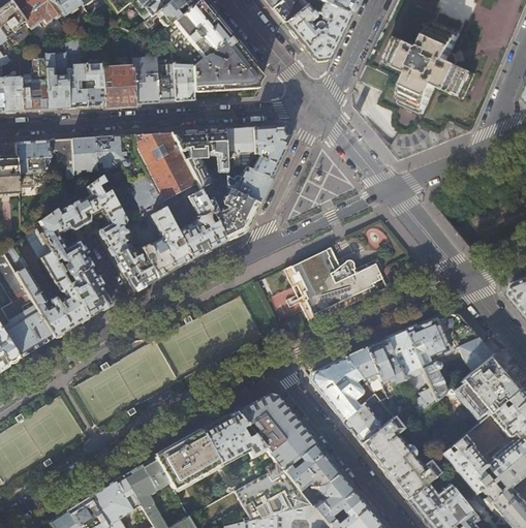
[(13,0),(12,1),(28,22),(33,29),(42,23),(40,20),(45,17),(49,21),(55,16),(57,19),(59,19),(63,16),(64,13),(65,12),(57,0),(13,0)]
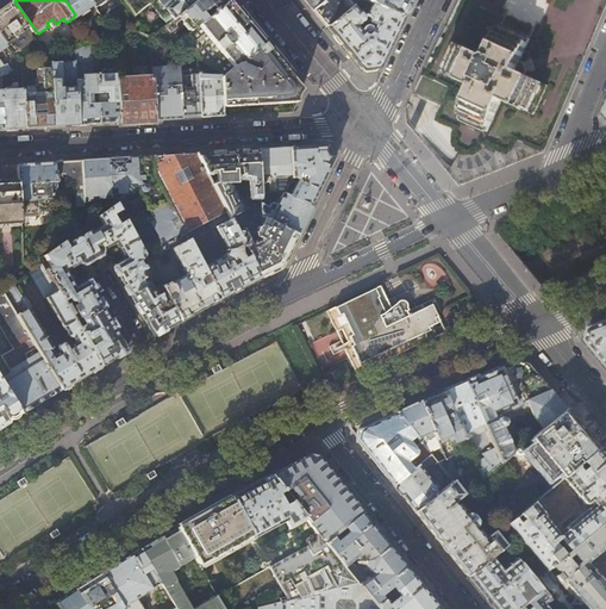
[(66,0),(75,14),(77,17),(97,4),(94,0),(66,0)]
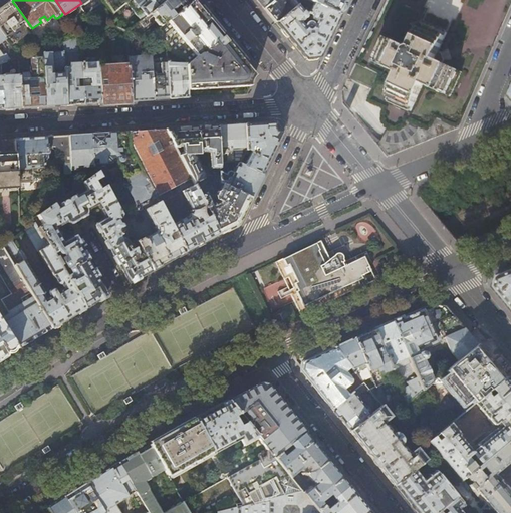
[(107,0),(115,12),(131,0),(107,0)]
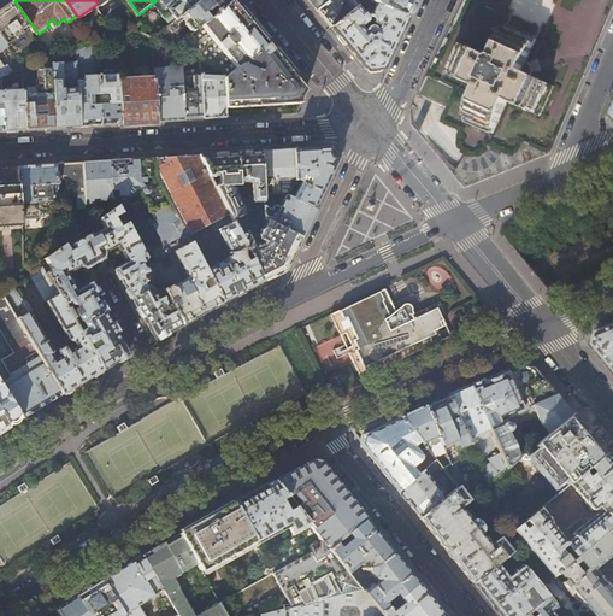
[(201,0),(178,18),(157,36),(171,44),(174,41),(174,36),(190,23),(196,31),(211,19),(206,15),(207,12),(208,11),(210,11),(211,10),(211,9),(212,9),(212,7),(216,7),(219,12),(235,0),(201,0)]
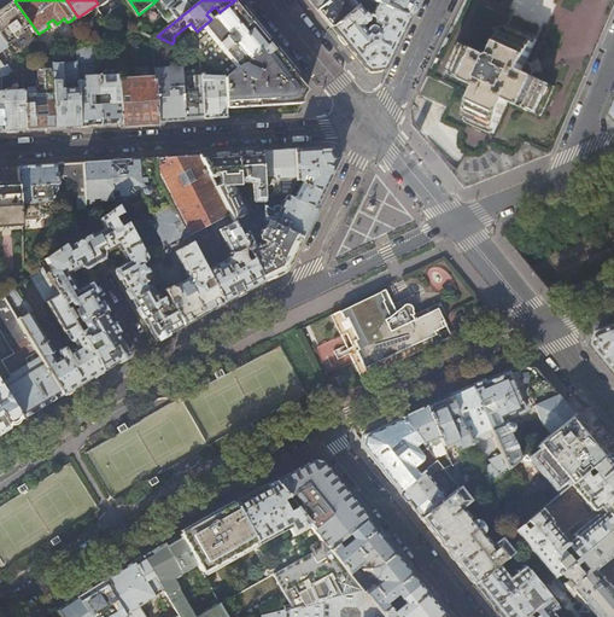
[(159,0),(168,11),(170,9),(179,18),(202,0),(159,0)]
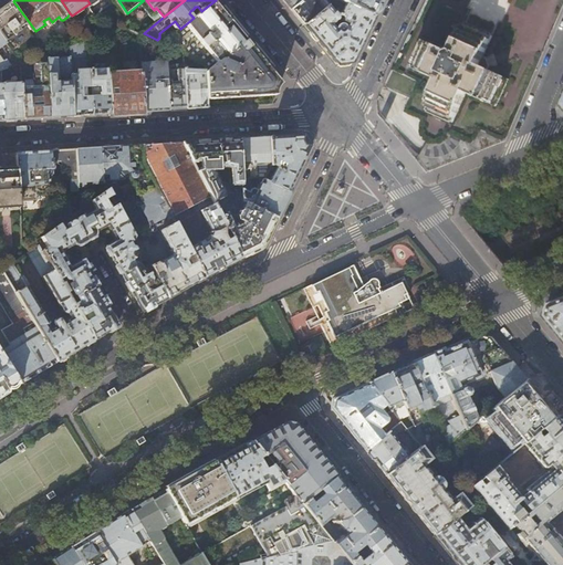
[(247,38),(216,0),(201,11),(194,18),(180,29),(173,35),(186,52),(208,62),(208,73),(210,96),(280,92),(284,83),(247,38)]
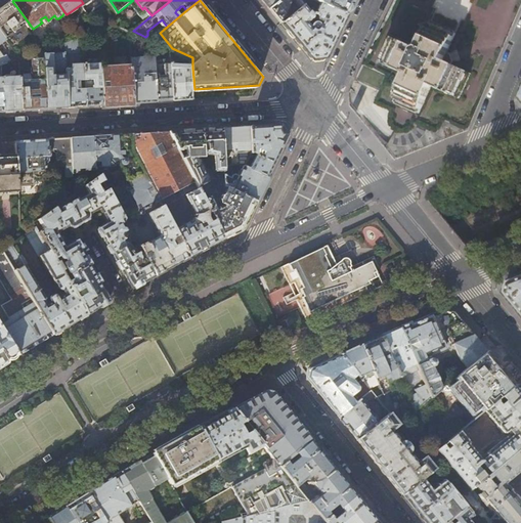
[(265,0),(269,4),(272,8),(281,0),(265,0)]
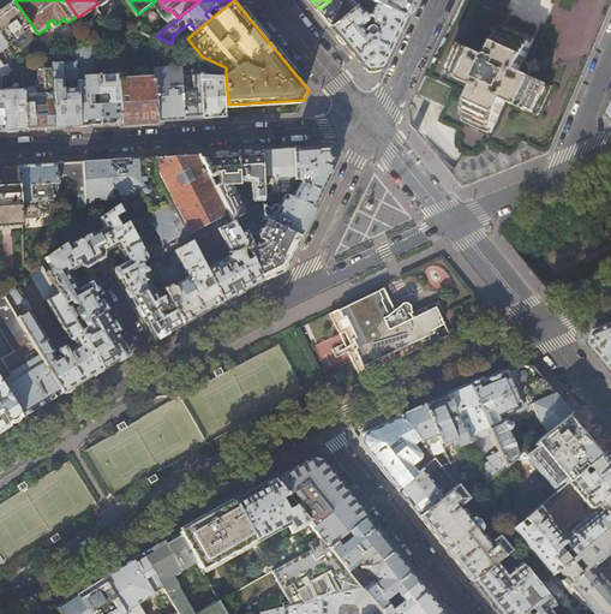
[(330,0),(319,10),(329,21),(334,27),(359,6),(366,0),(330,0)]
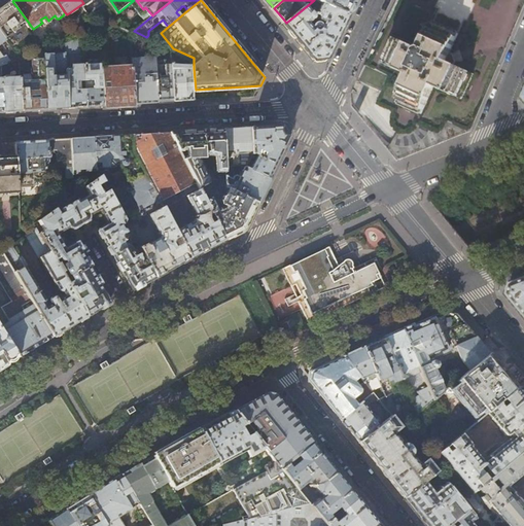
[(318,0),(324,3),(350,14),(357,0),(318,0)]
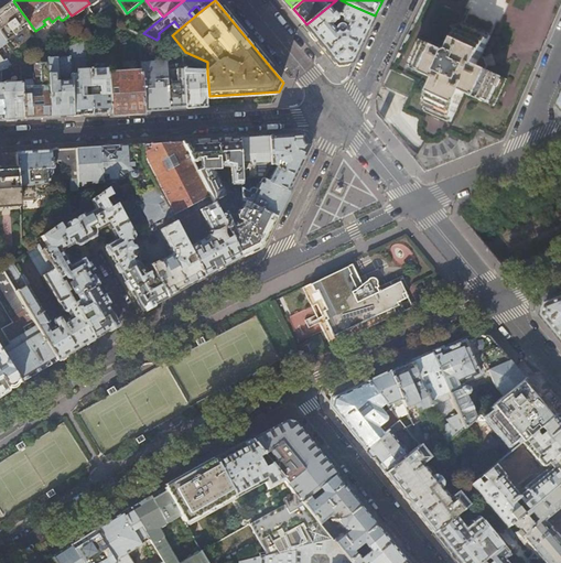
[(3,8),(0,10),(0,29),(8,40),(30,23),(13,1),(3,8)]
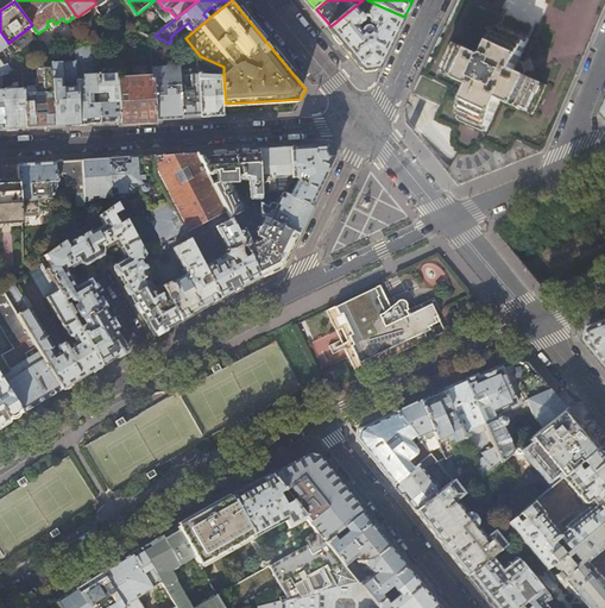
[(380,67),(404,17),(375,4),(370,12),(371,24),(373,25),(372,27),(371,27),(370,26),(369,26),(366,27),(365,27),(365,29),(364,29),(364,30),(364,31),(363,31),(359,27),(363,25),(363,23),(364,23),(364,22),(365,22),(365,20),(365,19),(365,18),(364,17),(363,16),(361,16),(363,14),(355,6),(331,26),(365,69),(380,67)]
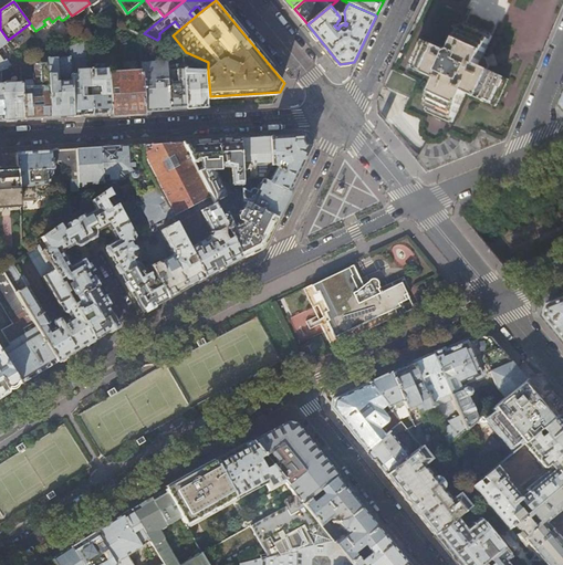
[(428,110),(456,122),(469,92),(499,105),(511,77),(481,64),(494,37),(467,24),(456,50),(452,51),(425,39),(412,65),(441,80),(428,110)]
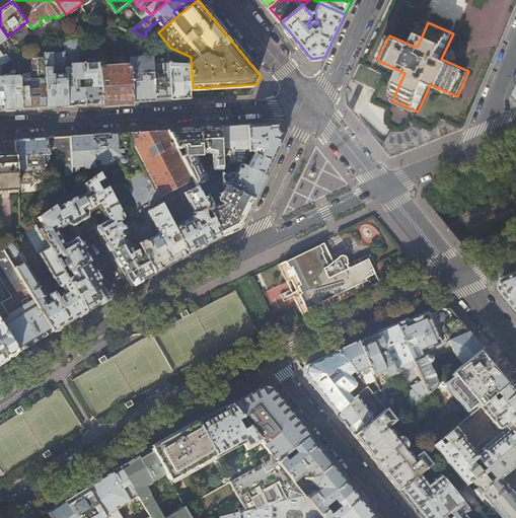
[(0,62),(1,64),(3,63),(10,61),(9,61),(11,59),(7,53),(5,55),(0,47),(0,45),(9,39),(7,37),(0,26),(0,62)]
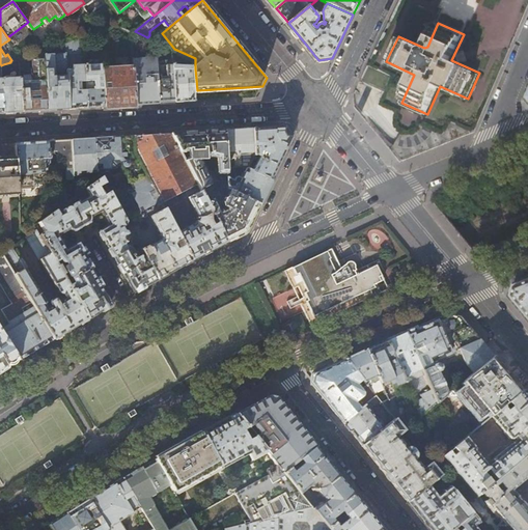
[(48,51),(48,58),(51,109),(61,109),(72,108),(70,62),(68,49),(48,51)]
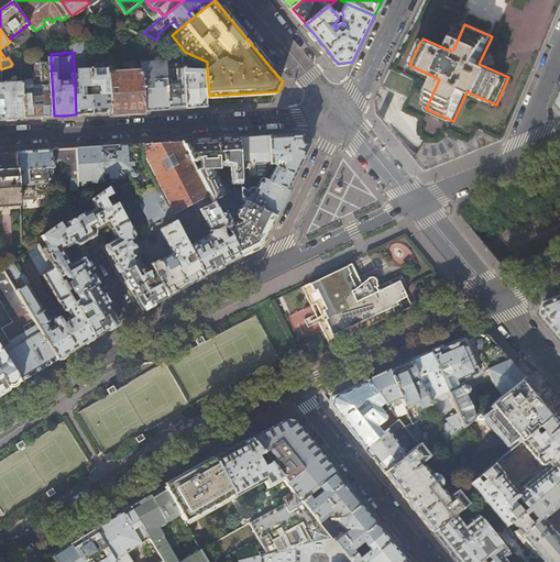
[(102,67),(92,68),(96,113),(108,112),(114,112),(112,72),(111,57),(101,57),(102,67)]
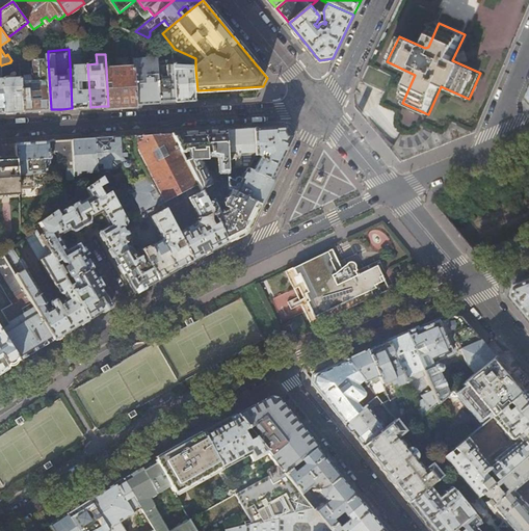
[(135,58),(136,69),(138,104),(154,103),(162,103),(160,81),(155,82),(155,76),(160,75),(159,60),(159,56),(135,58)]
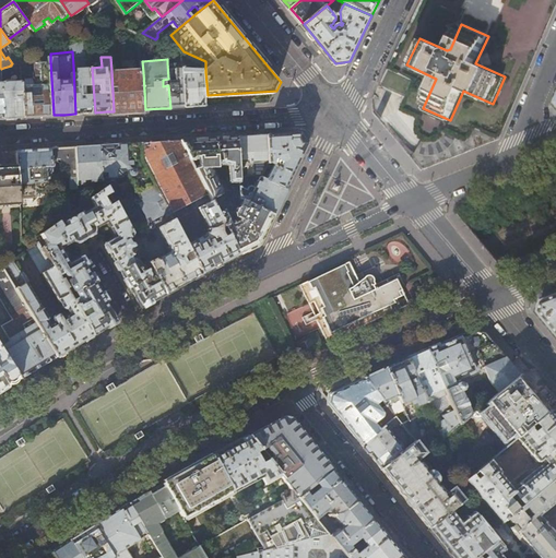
[(39,84),(25,85),(26,117),(38,116),(54,115),(50,61),(38,61),(39,84)]
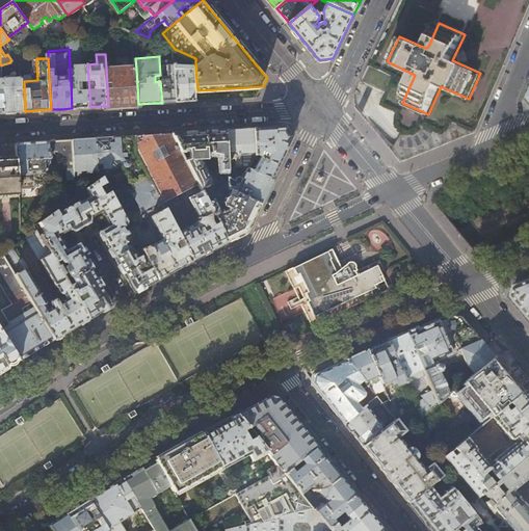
[(176,59),(159,60),(160,75),(160,81),(162,103),(172,102),(178,102),(176,70),(176,59)]
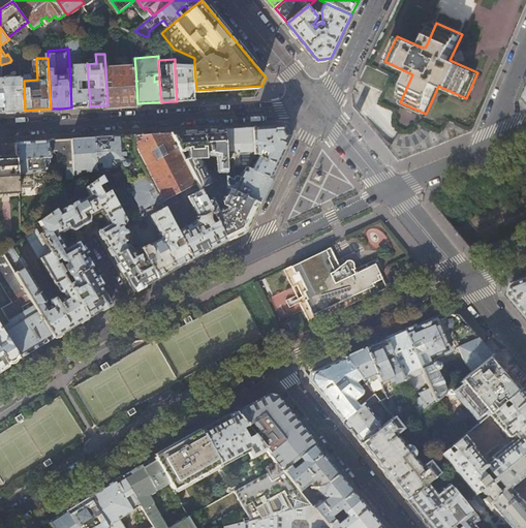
[(74,61),(69,62),(71,107),(80,107),(90,106),(87,64),(75,65),(74,61)]
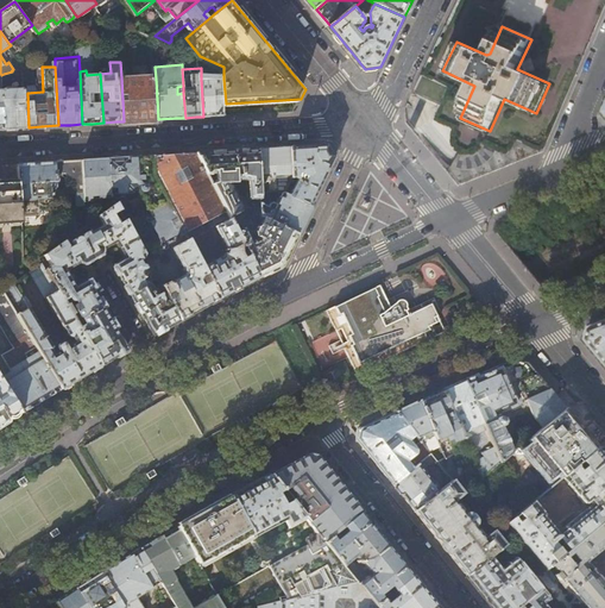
[(130,77),(121,77),(124,121),(136,120),(158,119),(156,79),(153,79),(152,77),(151,76),(143,76),(140,79),(140,80),(130,80),(130,77)]
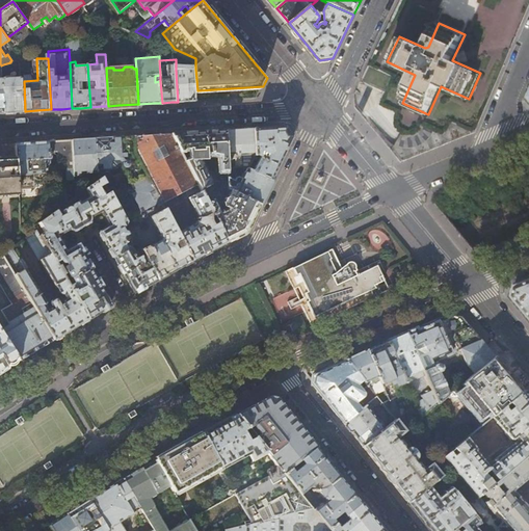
[(7,69),(4,69),(6,112),(15,112),(25,111),(24,81),(23,75),(14,76),(14,73),(8,74),(7,69)]
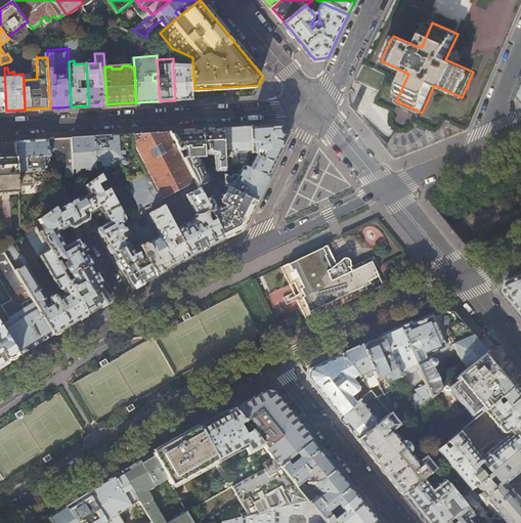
[(192,68),(173,69),(175,100),(187,99),(194,99),(194,89),(192,68)]
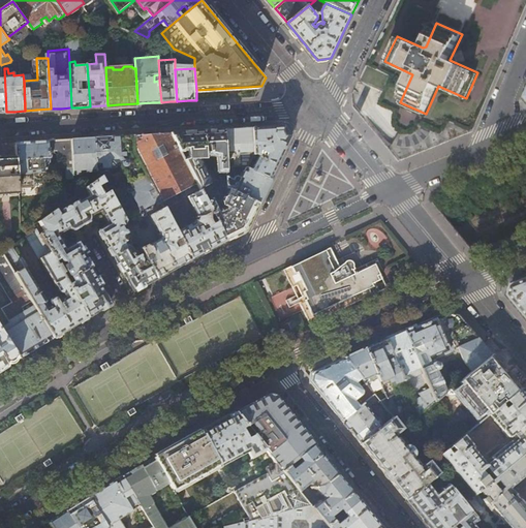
[(256,154),(255,157),(257,158),(258,154),(259,154),(260,156),(253,171),(272,180),(294,136),(286,125),(273,126),(254,127),(256,154)]
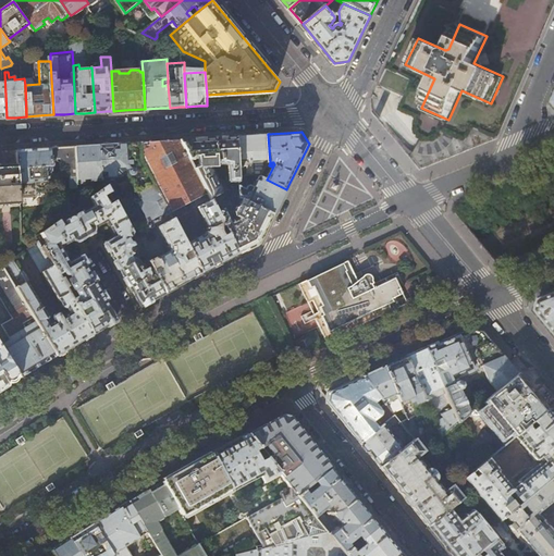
[(248,135),(238,136),(241,165),(249,165),(249,163),(255,162),(255,165),(249,167),(249,175),(251,175),(257,174),(261,176),(262,177),(269,165),(270,162),(268,134),(248,135)]
